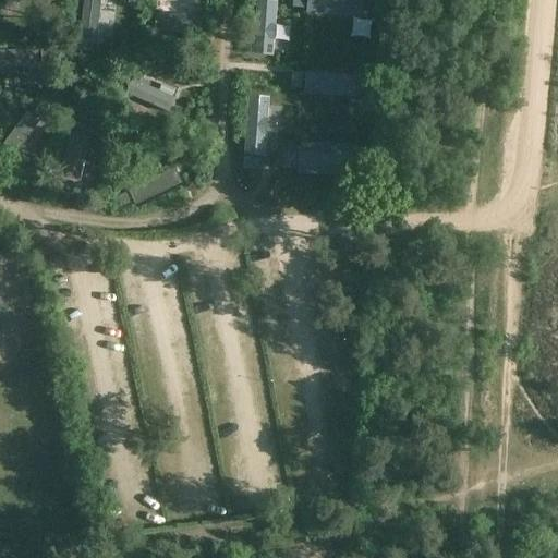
[(129,19),(104,0),(92,0),(88,4),(120,28),(129,19)]
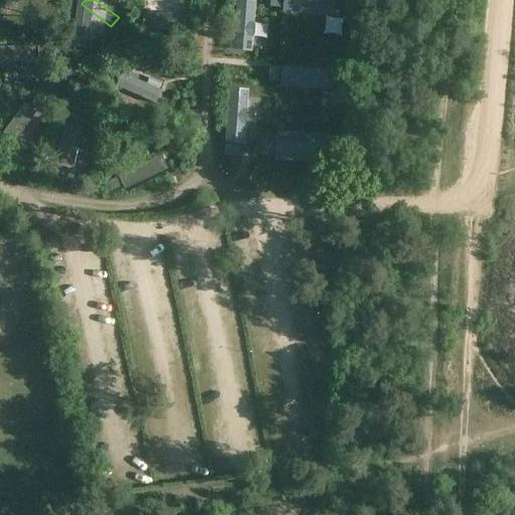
[(155,0),(154,1),(156,3),(149,8),(158,19),(183,0),(155,0)]
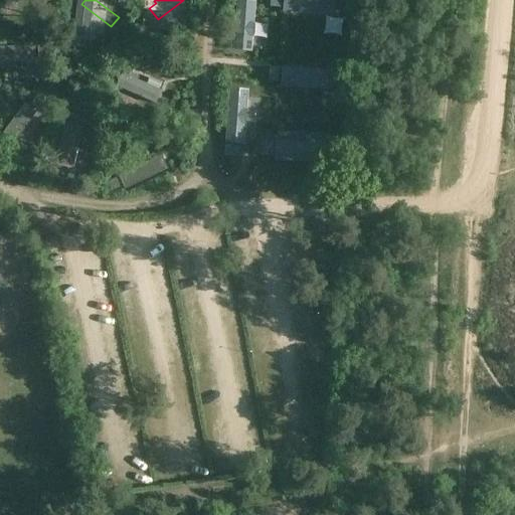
[(271,0),(271,9),(281,9),(281,0),(271,0)]
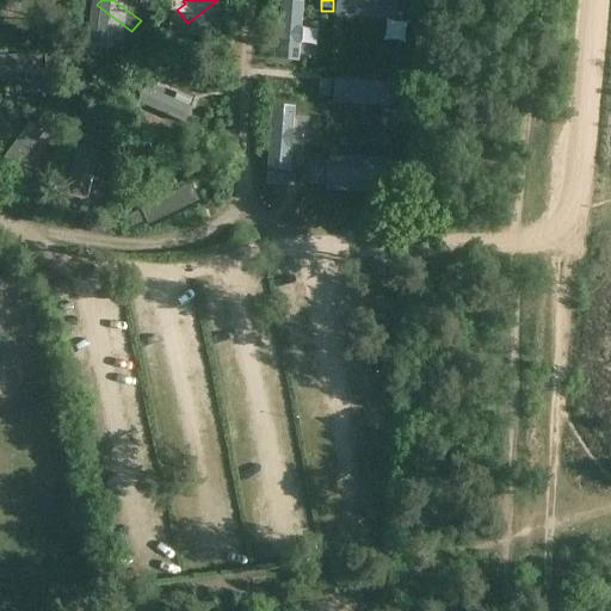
[(88,47),(87,56),(99,57),(100,49),(88,47)]
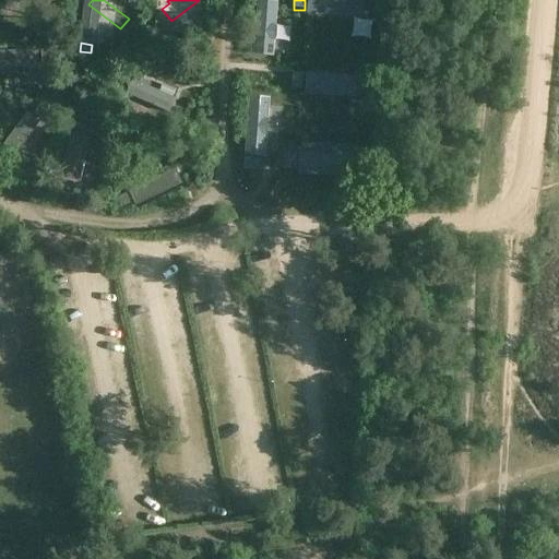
[(49,49),(40,49),(40,60),(49,61),(49,49)]
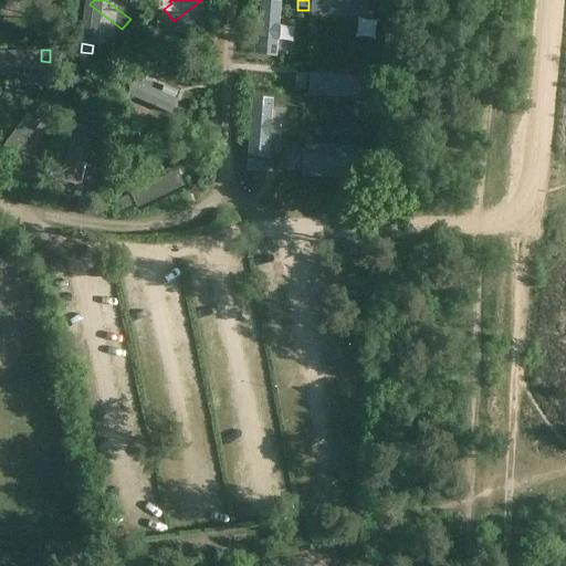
[(38,53),(0,53),(0,74),(38,74),(38,53)]
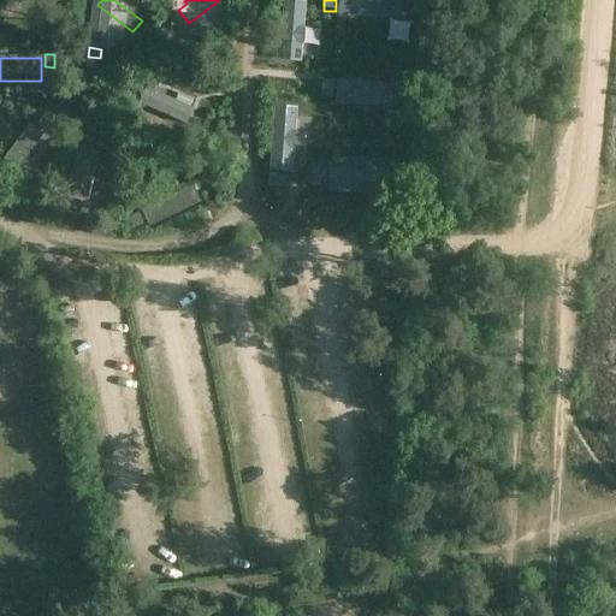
[(324,83),(323,100),(333,101),(336,84),(324,83)]
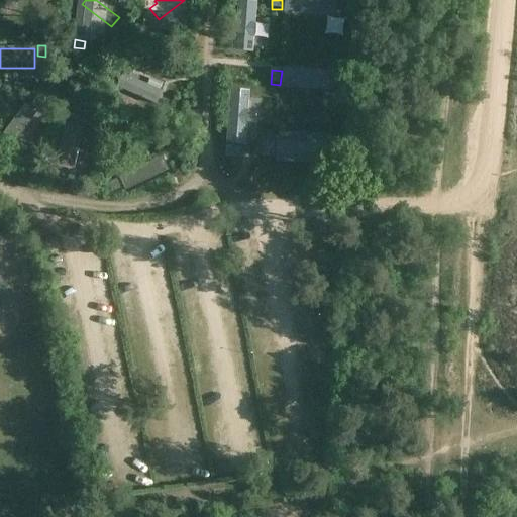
[(111,72),(106,83),(113,86),(118,75),(111,72)]
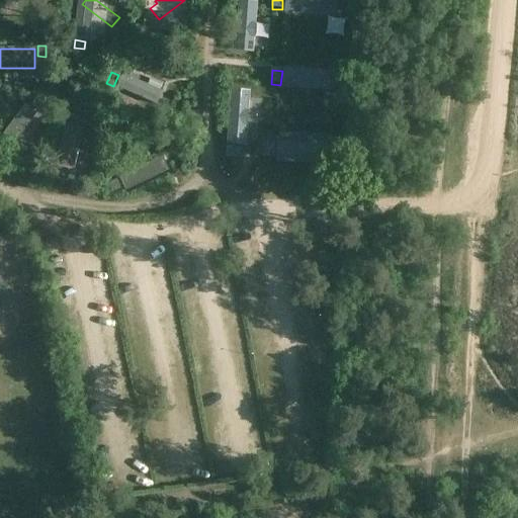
[(123,74),(116,88),(156,104),(161,91),(123,74)]
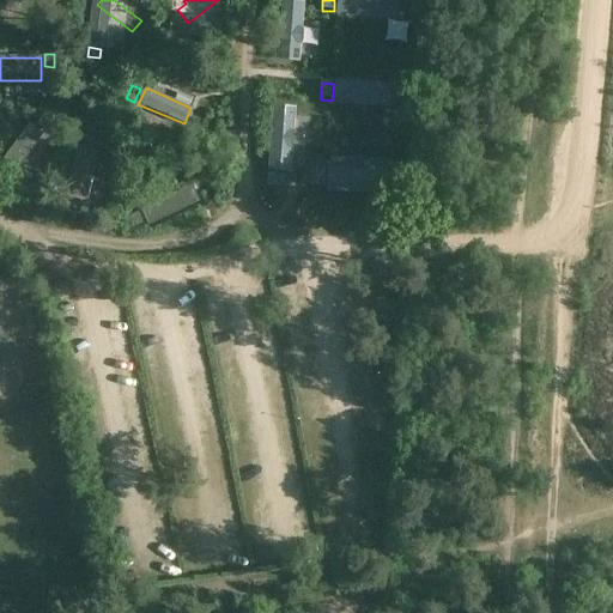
[(42,119),(36,126),(47,133),(52,126),(42,119)]
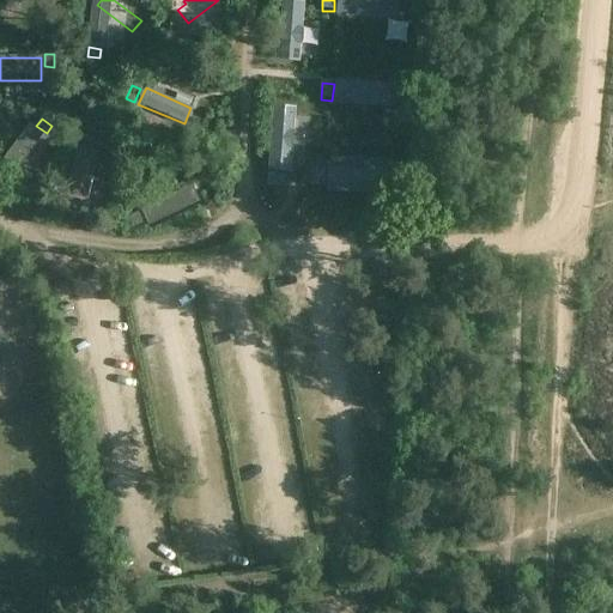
[(0,167),(12,175),(43,134),(29,123),(0,162),(0,167)]
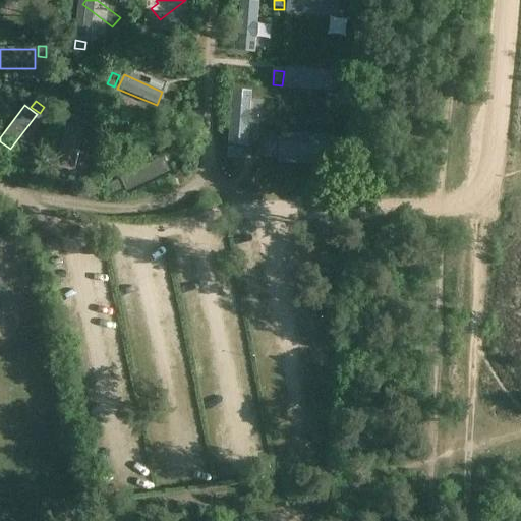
[(324,129),(325,109),(311,108),(310,128),(324,129)]
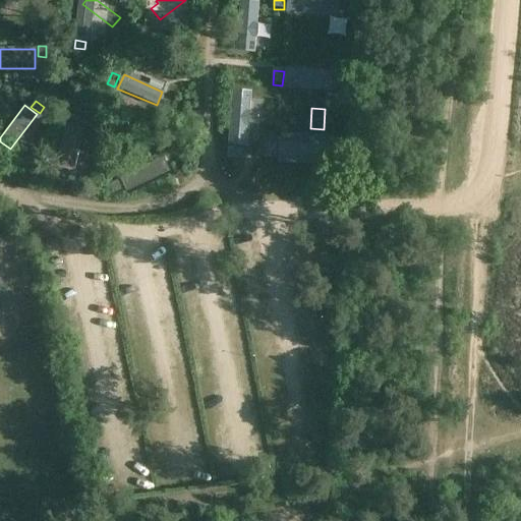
[(75,112),(71,125),(80,128),(84,115),(75,112)]
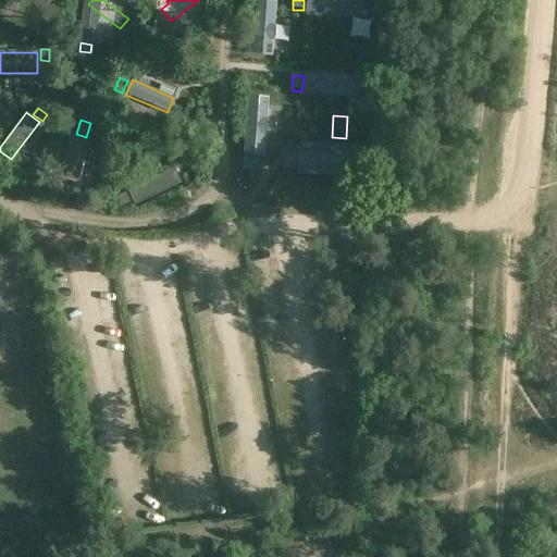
[(79,183),(85,156),(88,157),(90,146),(88,146),(89,137),(70,133),(59,177),(79,183)]
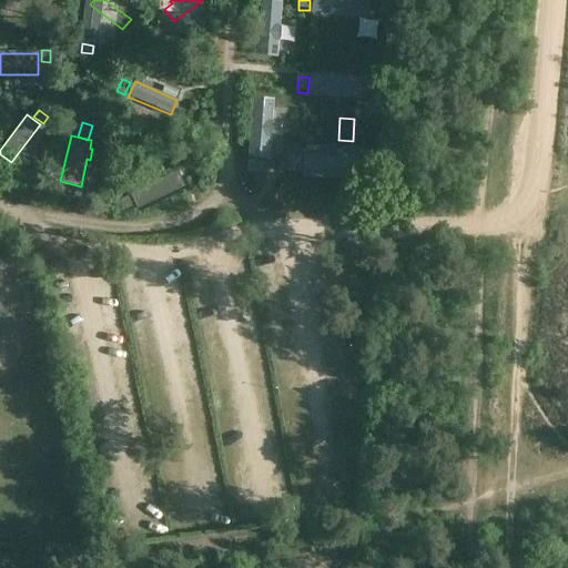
[(292,159),(290,174),(301,175),(302,160),(292,159)]
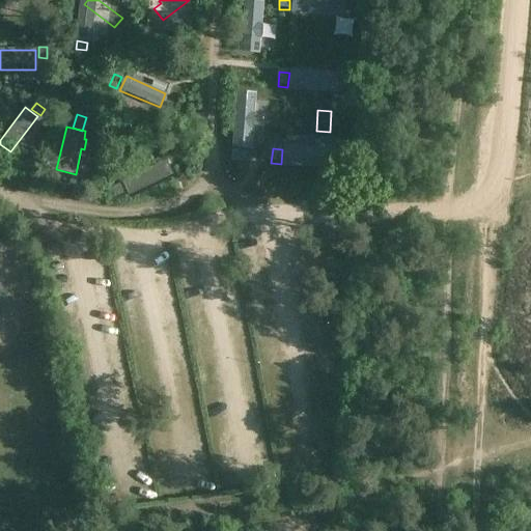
[(233,152),(232,163),(247,164),(248,154),(233,152)]
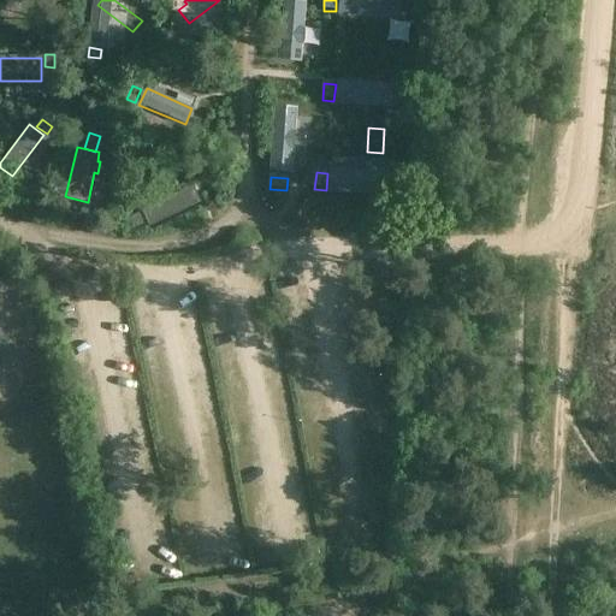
[(193,185),(171,196),(169,191),(158,197),(160,201),(141,211),(149,227),(201,202),(193,185)]
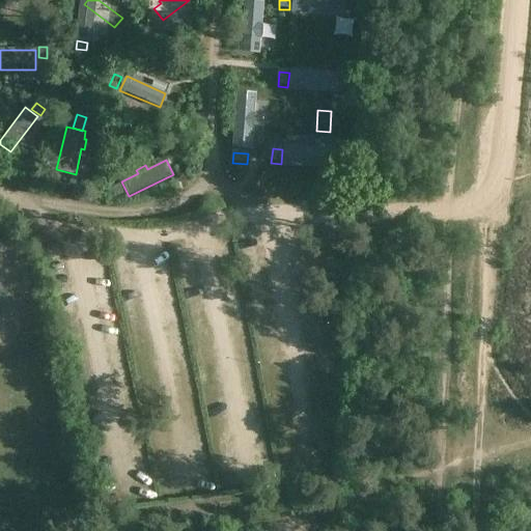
[(119,186),(114,189),(118,199),(124,196),(119,186)]
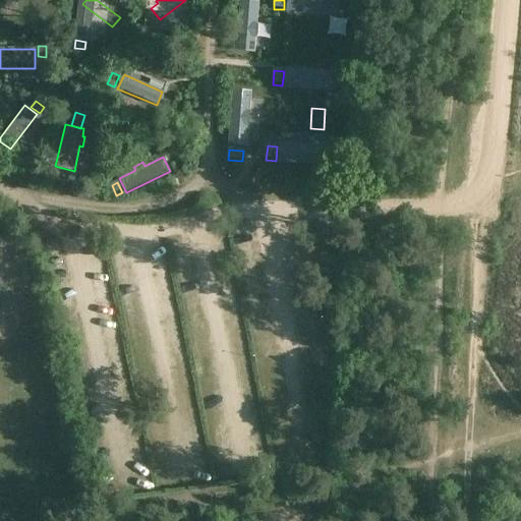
[(98,321),(108,319),(105,302),(95,303),(98,321)]
